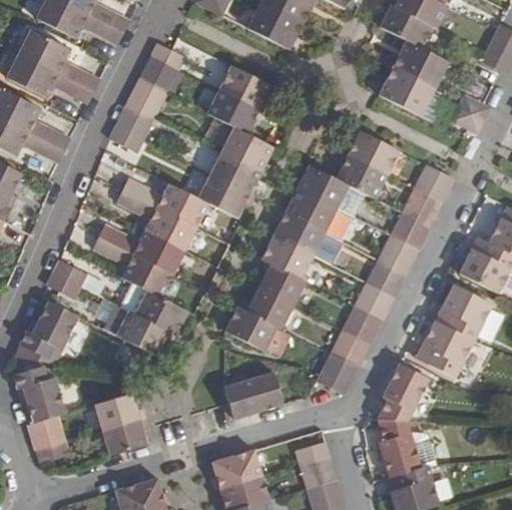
[(44,0),(35,17),(77,38),(82,27),(89,14),(62,0),(44,0)]
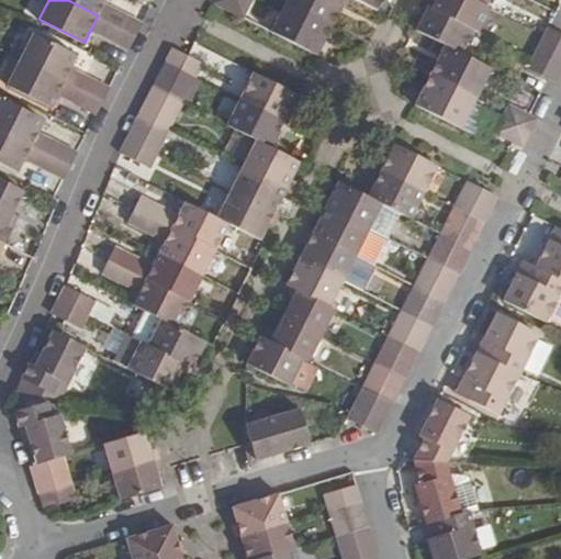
[(68,0),(98,15),(104,0),(68,0)]
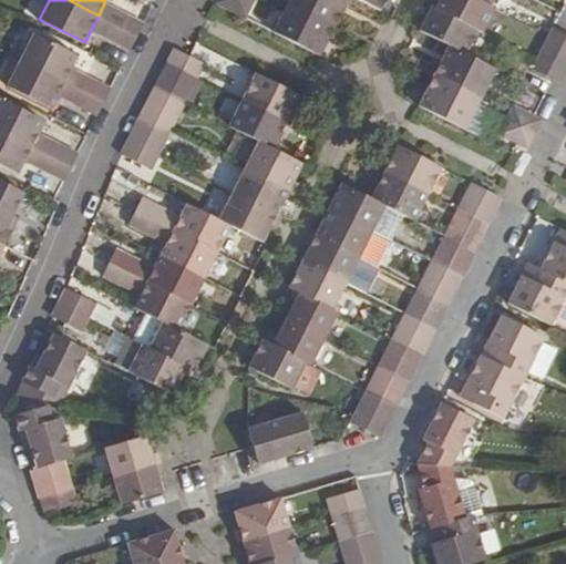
[(113,4),(105,0),(99,16),(105,19),(113,4)]
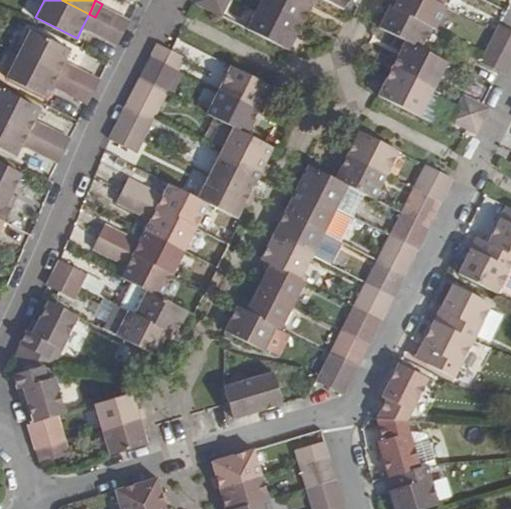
[(194,0),(194,1),(221,15),(228,0),(194,0)]
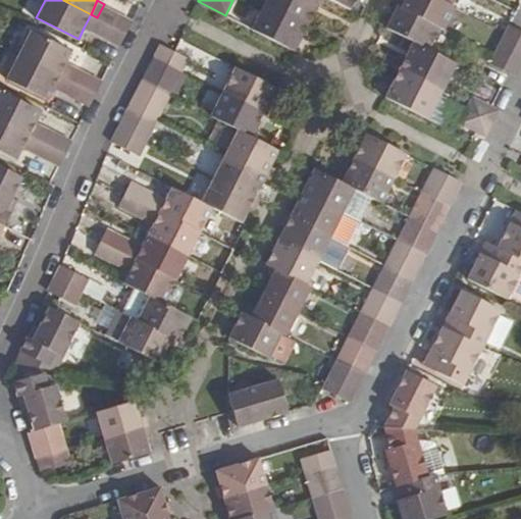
[(310,23),(265,0),(251,28),(295,51),(310,23)]
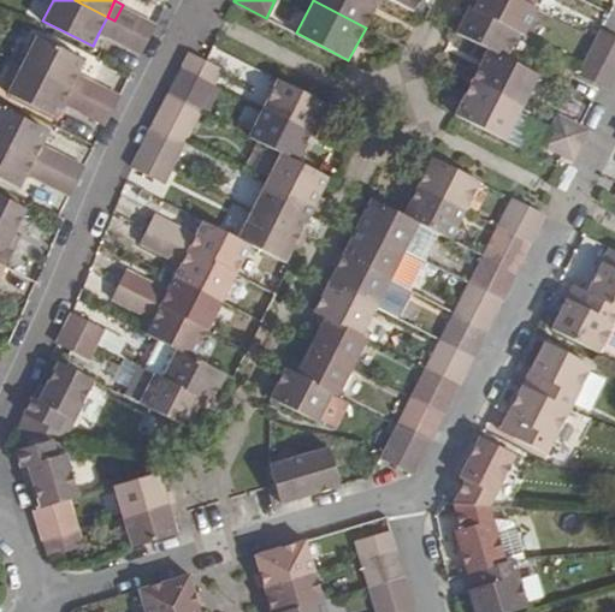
[(313,0),(366,28),(373,12),(376,7),(379,0),(313,0)]
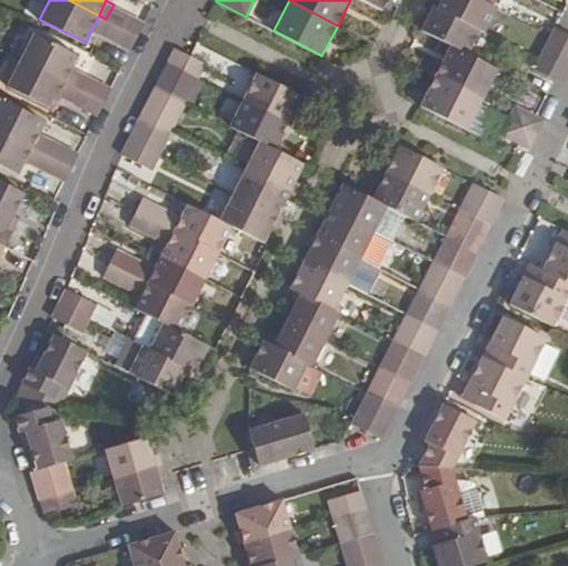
[(361,0),(382,10),(387,0),(361,0)]
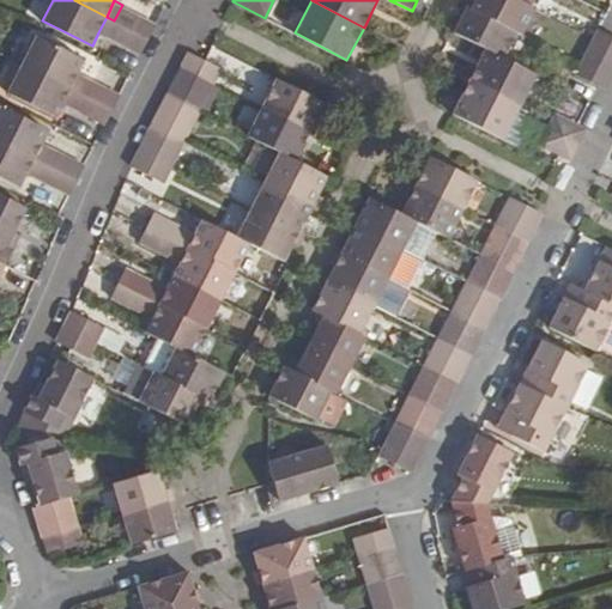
[(474,0),(471,7),(517,31),(521,34),(535,6),(531,4),(522,0),(474,0)]
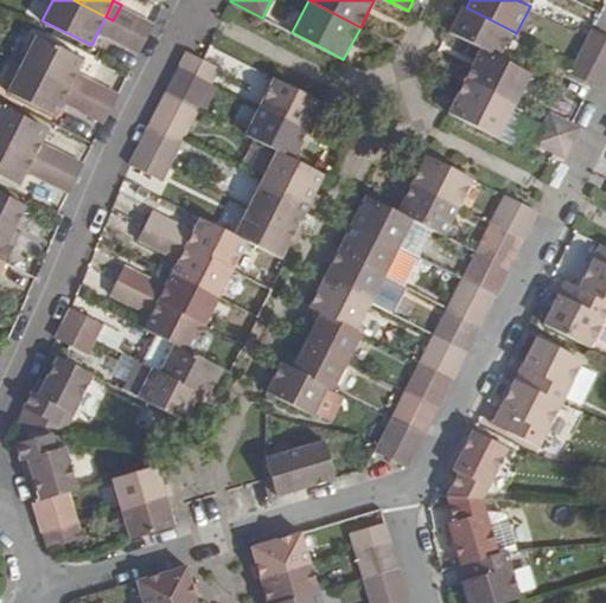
[(121,5),(113,20),(147,37),(153,21),(148,19),(121,5)]
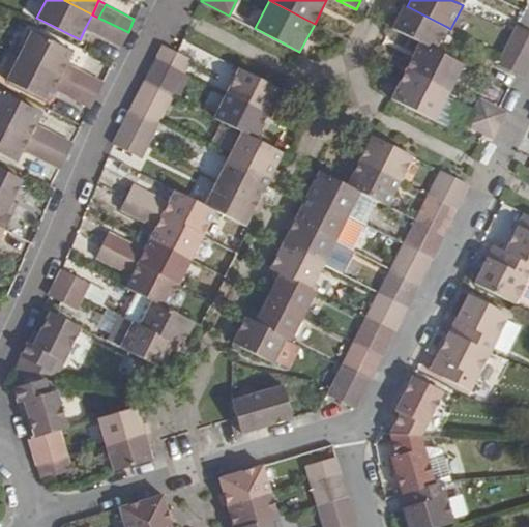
[(403,5),(391,28),(419,41),(435,50),(447,27),(407,6),(403,5)]
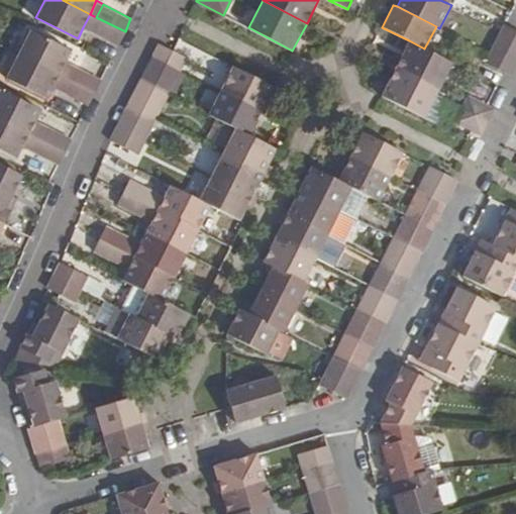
[(96,17),(90,14),(83,27),(90,30),(96,17)]
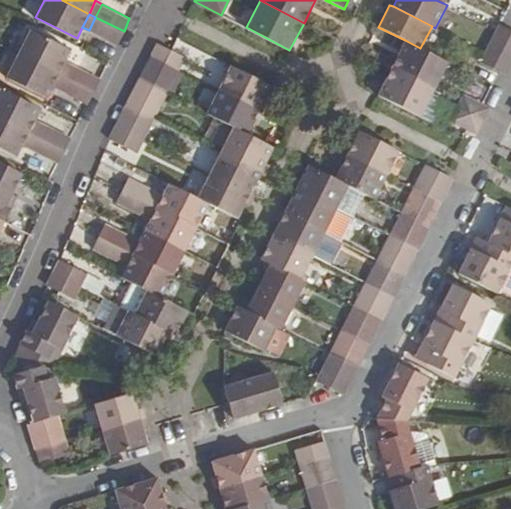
[(95,17),(89,30),(112,42),(117,44),(124,31),(95,17)]
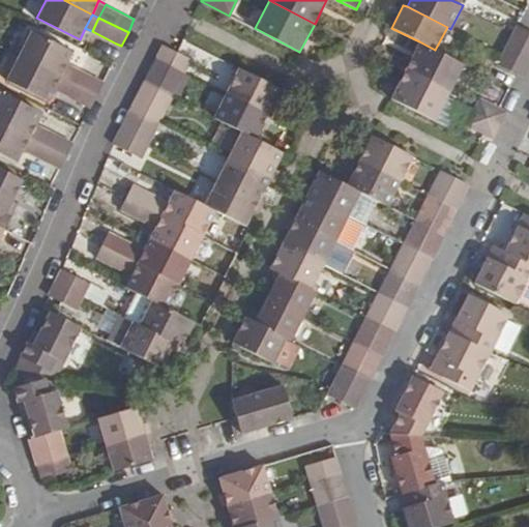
[(517,23),(512,30),(502,51),(517,57),(528,31),(528,30),(519,25),(517,23)]
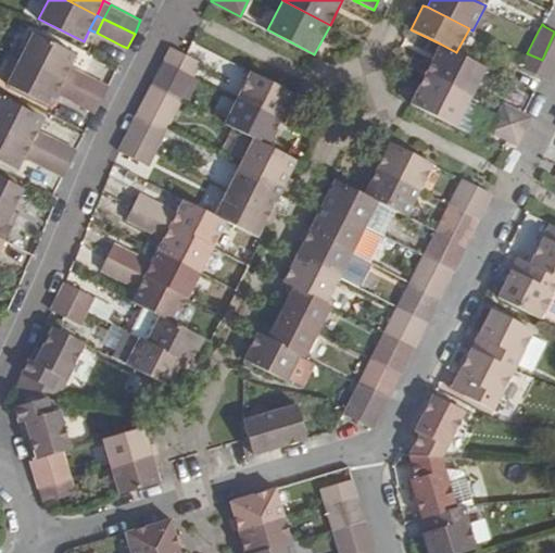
[(33,33),(20,57),(64,78),(71,65),(76,54),(33,33)]
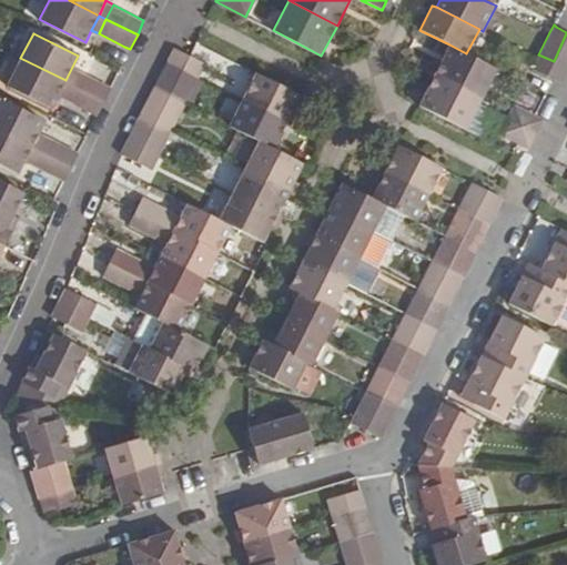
[(566,33),(554,61),(566,68),(566,33)]
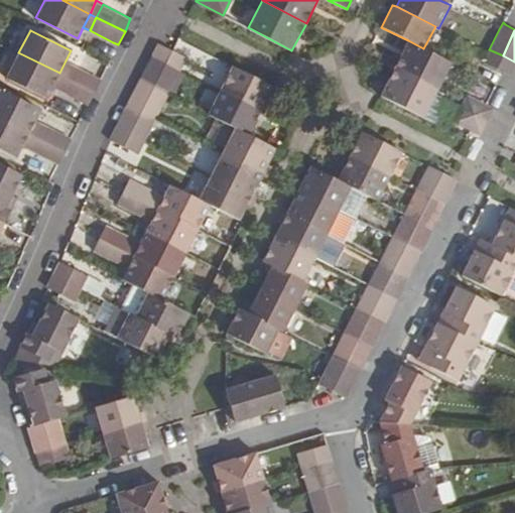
[(408,40),(394,68),(436,89),(451,61),(423,48),(408,40)]
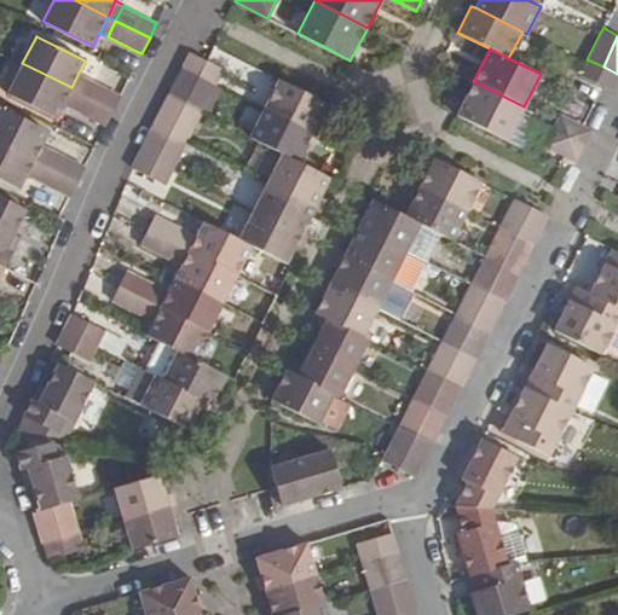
[(189,51),(182,67),(217,85),(224,70),(207,61),(189,51)]
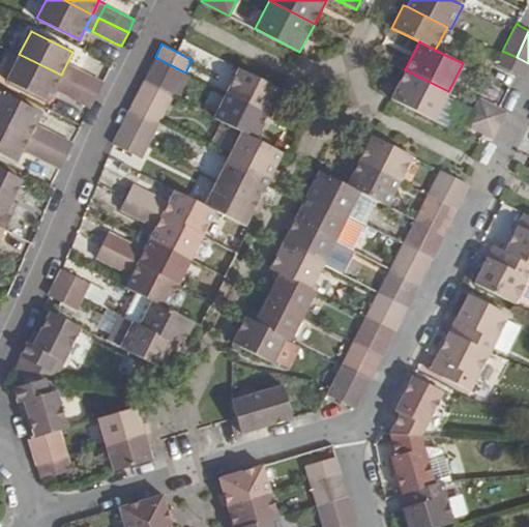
[(500,54),(495,63),(523,78),(528,64),(528,63),(517,57),(502,51),(500,54)]
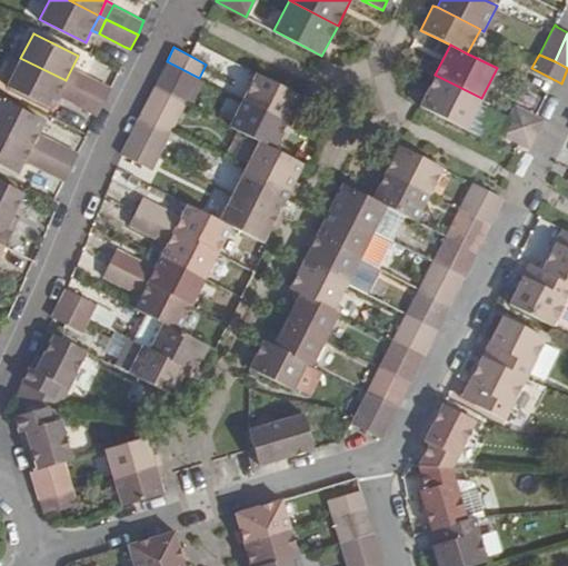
[(7,85),(51,108),(58,96),(66,80),(20,58),(7,85)]
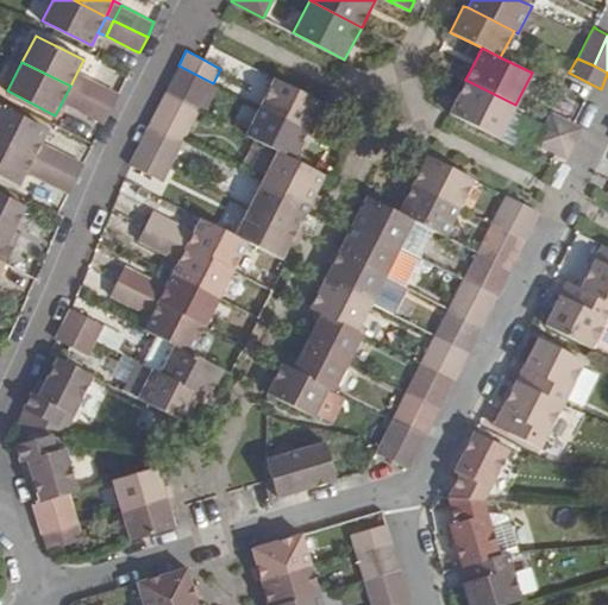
[(213,83),(179,65),(164,93),(199,109),(213,83)]
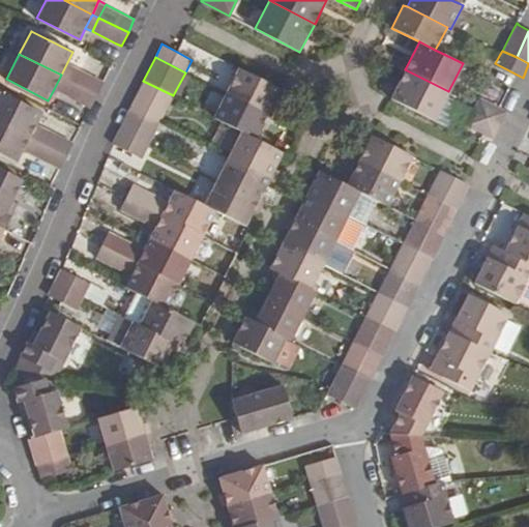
[(75,66),(67,62),(61,75),(68,79),(75,66)]
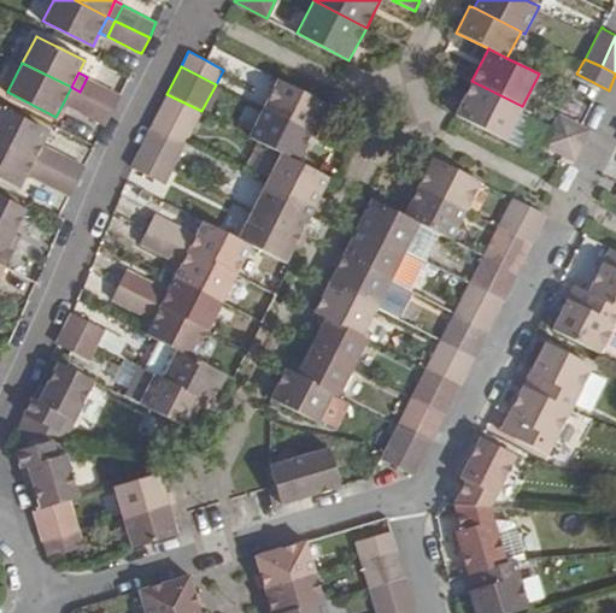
[(87,77),(80,92),(112,108),(119,94),(115,89),(87,77)]
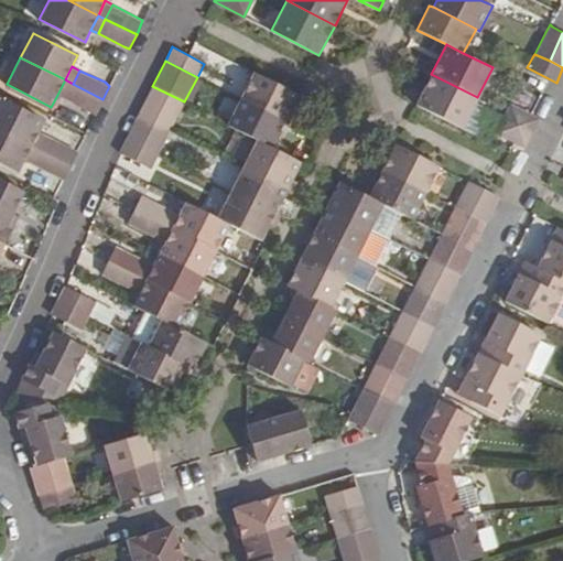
[(298,95),(253,72),(240,98),(284,121),(298,95)]
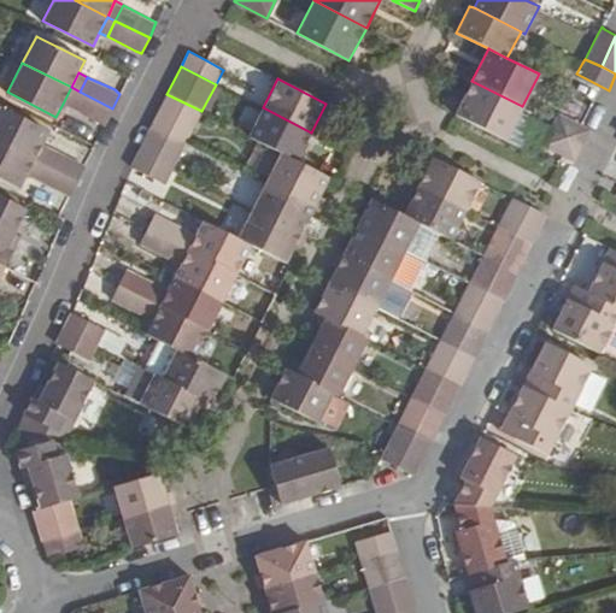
[(471,81),(455,113),(480,127),(505,140),(522,106),(471,81)]
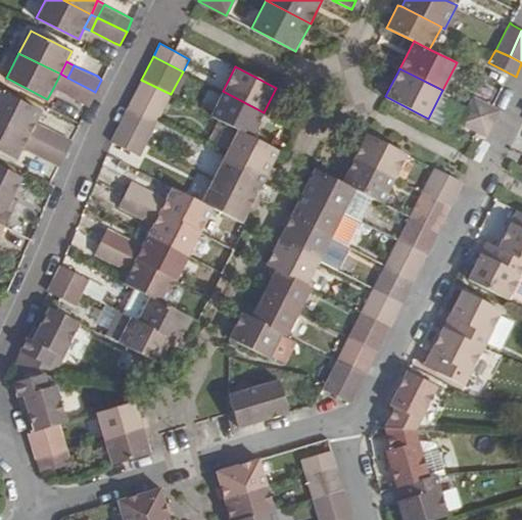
[(67,78),(60,74),(53,88),(60,91),(67,78)]
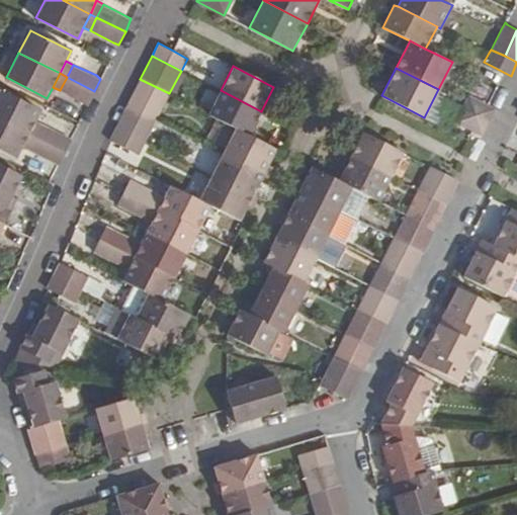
[(67,77),(60,90),(83,101),(87,103),(94,91),(67,77)]
